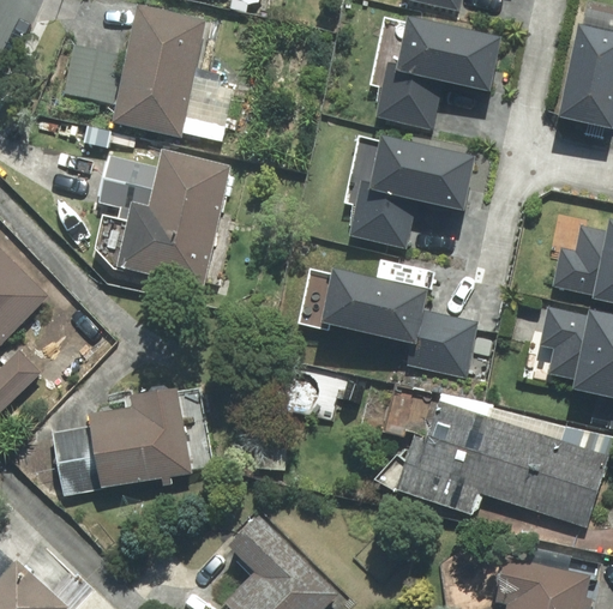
[(414,0),(461,10),(462,0),(414,0)]
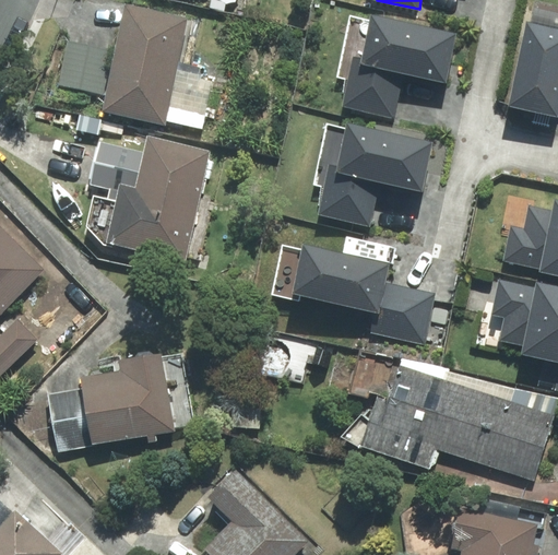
[(122,6),(116,45),(64,37),(57,85),(109,93),(106,114),(175,124),(208,128),(216,69),(183,63),(190,15),(122,6)]
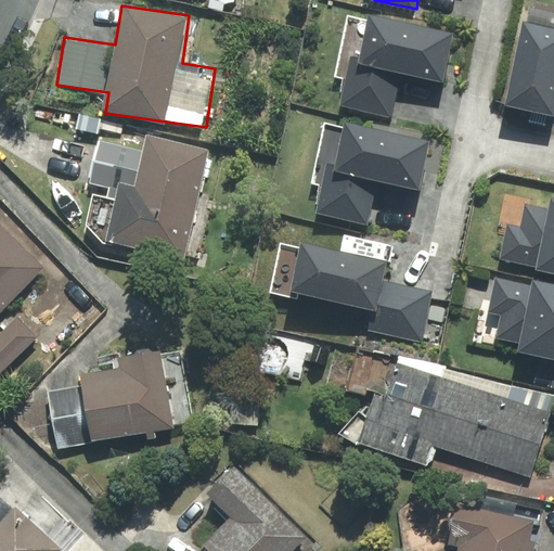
[(452,37),(366,21),(358,60),(349,59),(339,107),(390,117),(399,76),(442,86),(452,37)]
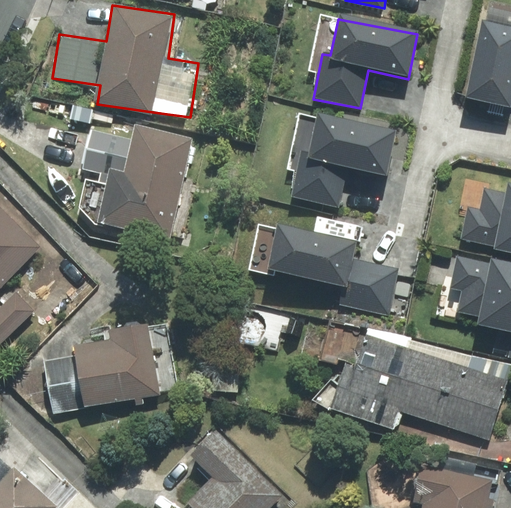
[(510,29),(481,24),(464,101),(510,111),(510,29)]
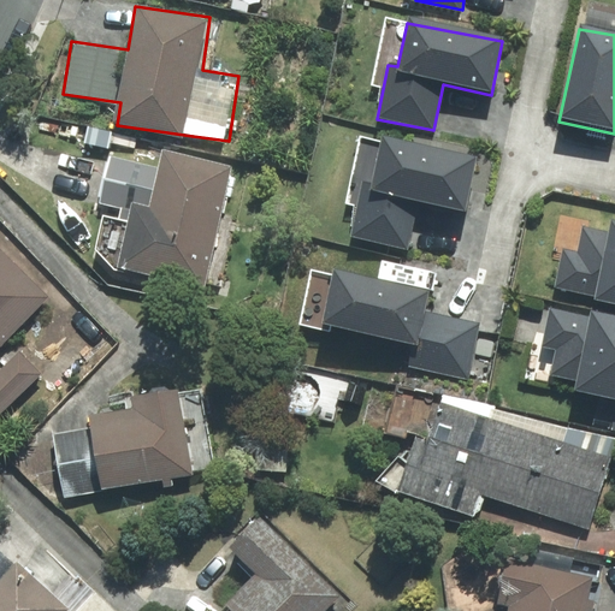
[(474,162),(382,143),(372,187),(360,184),(349,239),(408,251),(418,207),(463,217),(474,162)]
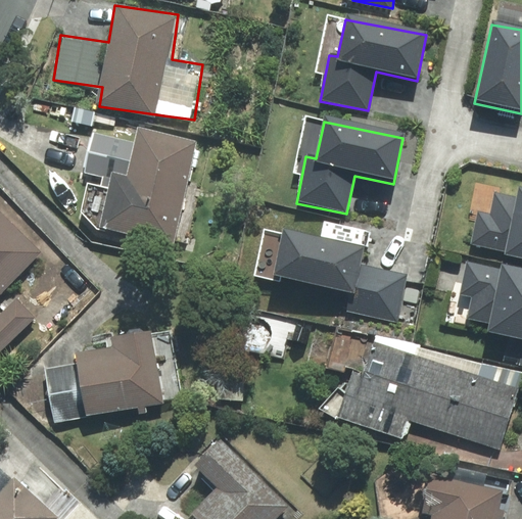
[(86,179),(80,211),(95,231),(175,246),(195,138),(136,127),(134,141),(91,132),(83,172),(110,177),(109,184),(86,179)]
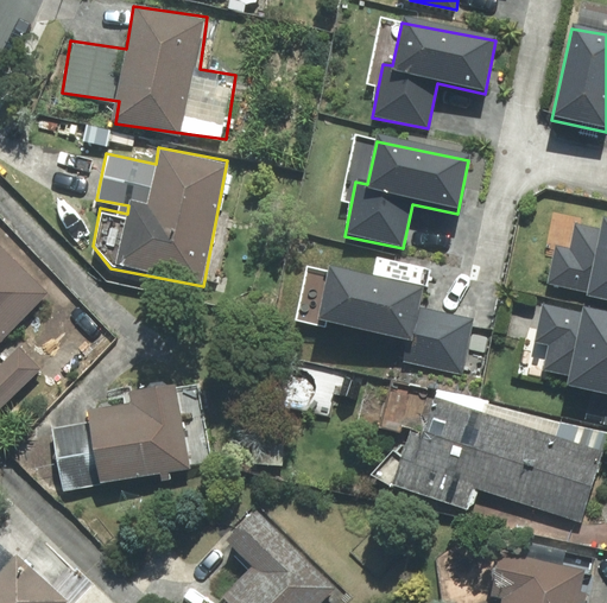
[(606,219),(600,217),(598,228),(575,223),(570,245),(555,241),(545,284),(586,292),(587,298),(606,302),(606,219)]
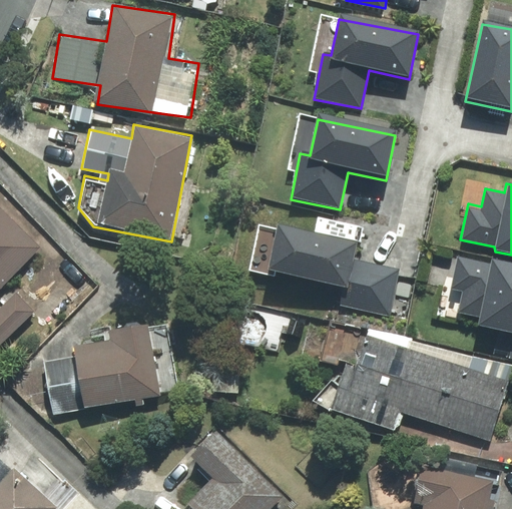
[(0,349),(0,350),(40,309),(11,281),(43,247),(0,205),(0,349)]
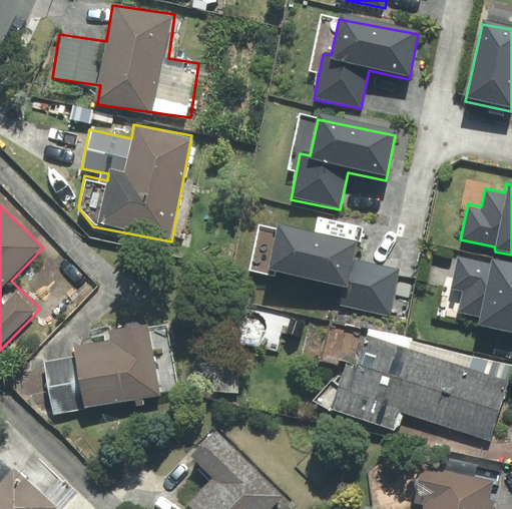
[(357,245),(277,231),(269,275),(345,288),(342,306),(392,315),(400,268),(354,260),(357,245)]
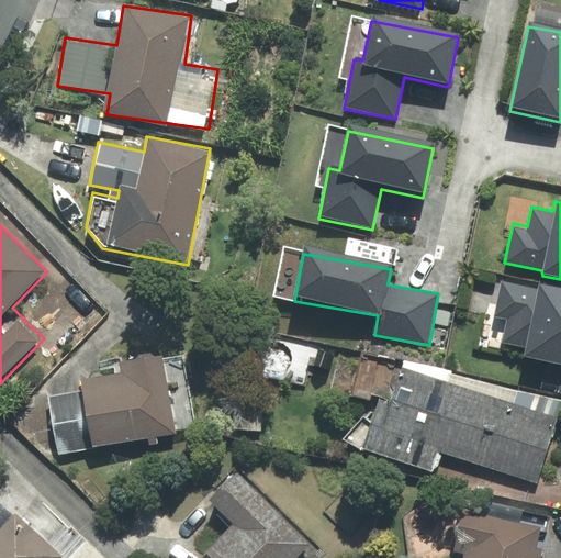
[(560,294),(500,280),(491,317),(504,321),(498,344),(519,349),(516,363),(560,372),(560,294)]
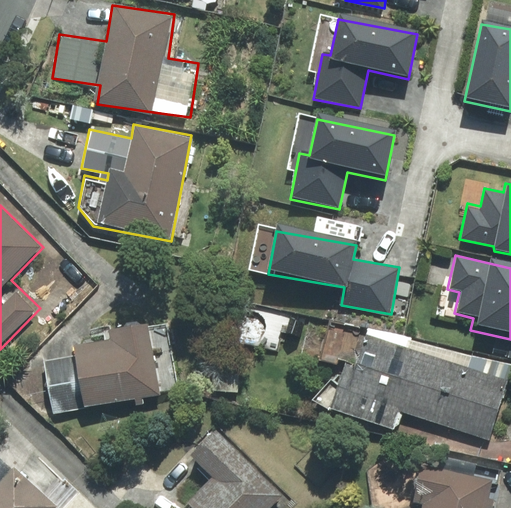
[(71,354),(43,357),(48,410),(160,400),(153,324),(105,329),(107,342),(70,345),(71,354)]
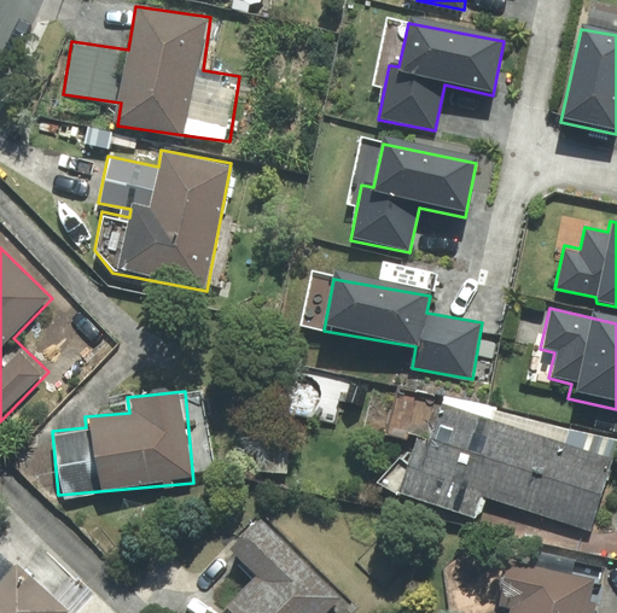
[(616,441),(443,397),(429,443),(418,441),(395,495),(472,518),(479,496),(589,530),(616,450),(616,441)]
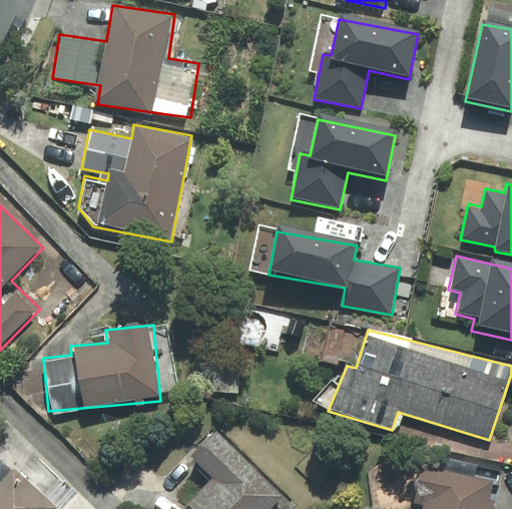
[(186,508),(273,508),(287,494),(214,430),(188,459),(212,480),(186,508)]
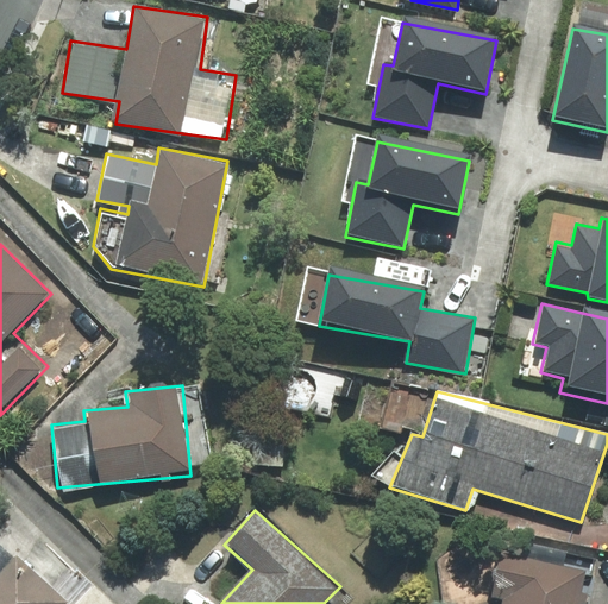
[(16,551),(0,567),(0,603),(73,603),(75,602),(16,551)]
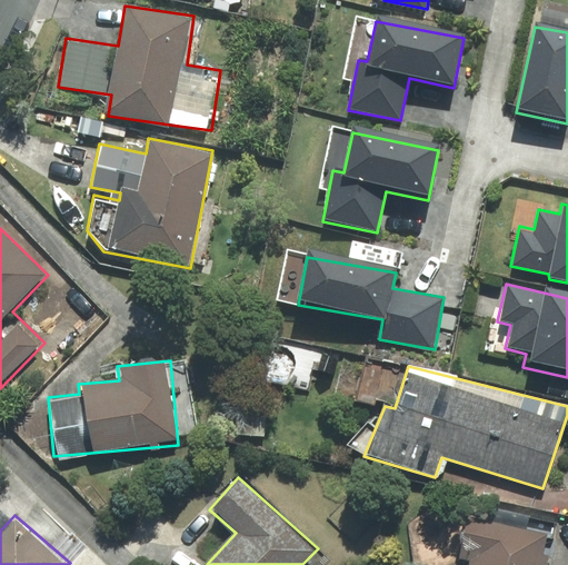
[(538,564),(545,534),(466,518),(458,558),(468,563),(468,564),(538,564)]
